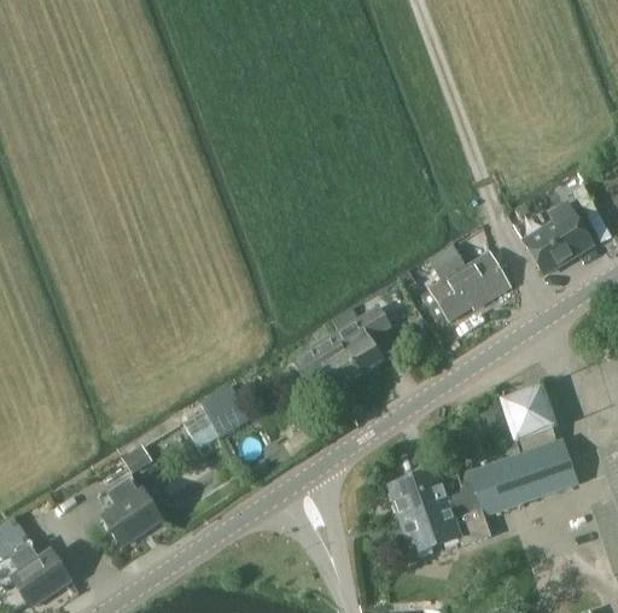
[(593,243),(567,202),(549,212),(555,220),(523,240),(543,273),(593,243)]
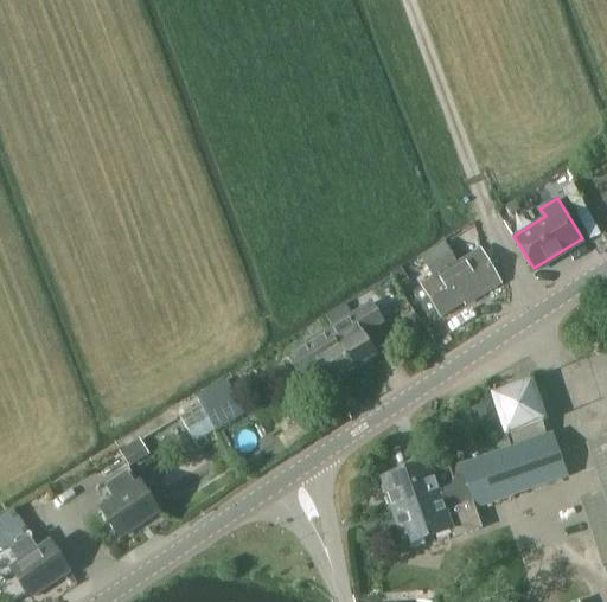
[(436,271),(422,281),(441,312),(470,295),(472,298),(500,280),(479,244),(457,260),(446,243),(426,255),(436,271)]
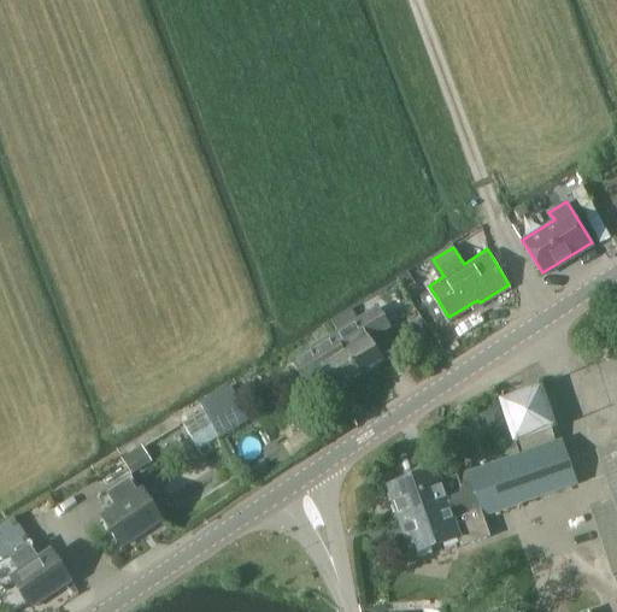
[(381,358),(368,336),(389,324),(377,302),(335,328),(342,339),(339,341),(342,348),(338,352),(333,342),(316,352),(312,346),(289,360),(297,374),(318,360),(335,387),(381,358)]
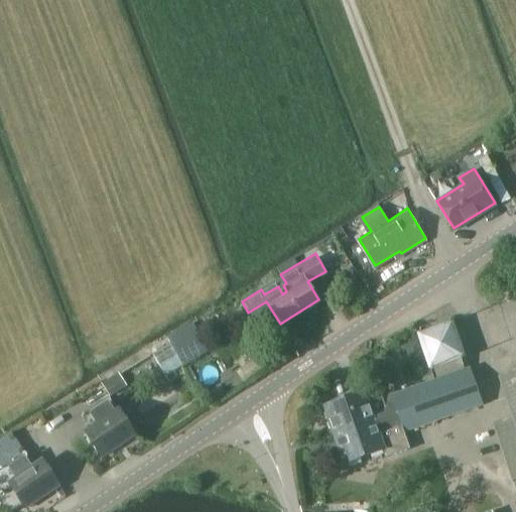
[(170,341),(152,351),(165,373),(209,348),(191,318),(166,334),(170,341)]
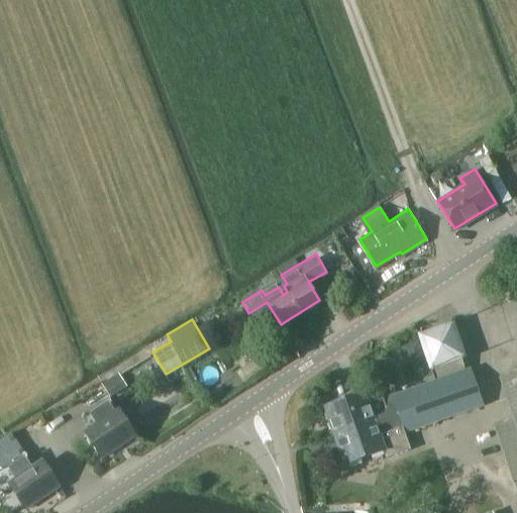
[(429,369),(467,355),(454,319),(417,332),(429,369)]
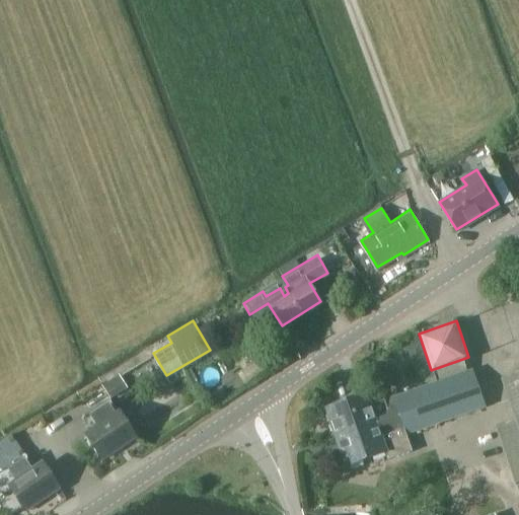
[(393,394),(406,432),(486,406),(472,367),(393,394)]
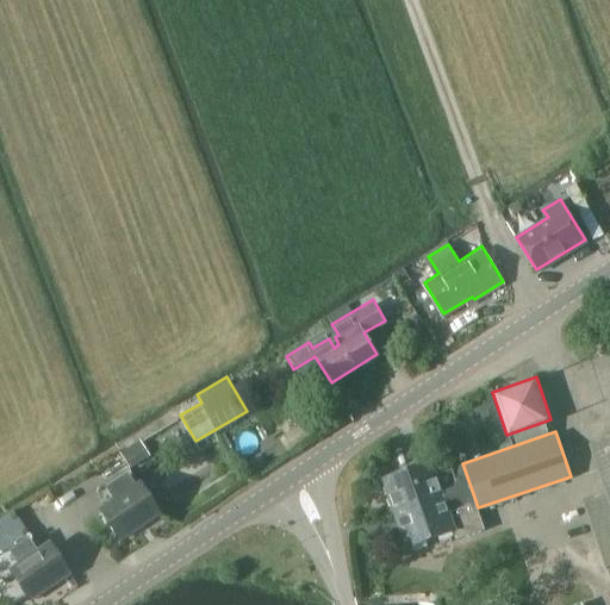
[(139,436),(119,450),(129,465),(149,451),(139,436)]
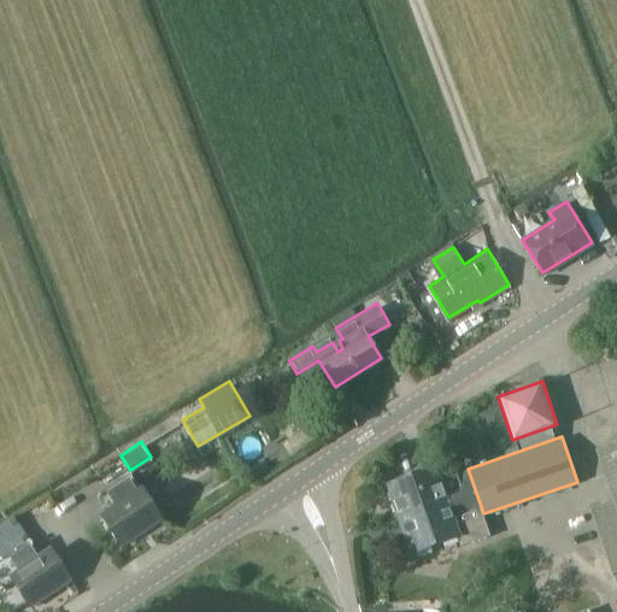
[(616,441),(595,449),(611,495),(589,502),(613,571),(616,569),(616,441)]
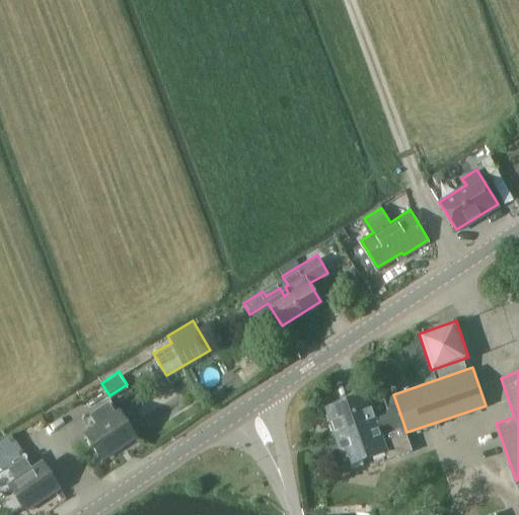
[(413,449),(406,432),(393,394),(370,401),(367,392),(326,407),(347,463),(386,449),(389,456),(413,449)]
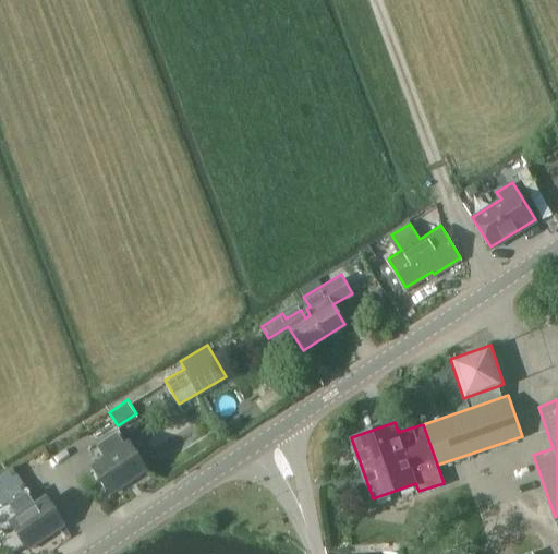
[(126,441),(118,428),(95,442),(104,456),(92,464),(109,492),(146,468),(128,441),(126,441)]
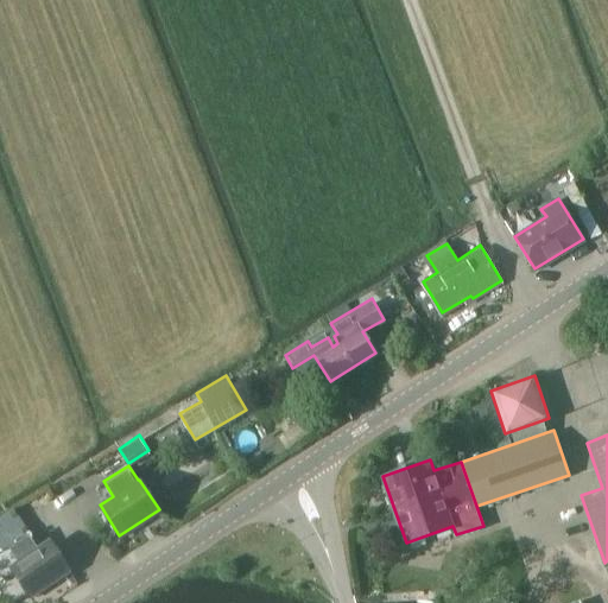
[(30,531),(0,550),(0,577),(1,579),(13,570),(30,595),(69,569),(50,539),(39,546),(30,531)]
